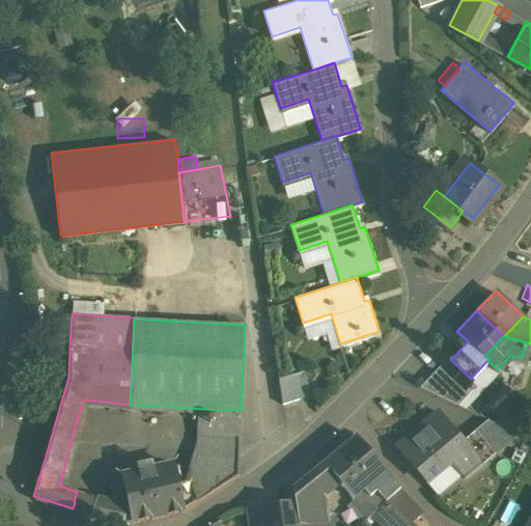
[(447,355),(419,384),(457,403),(468,392),(454,380),(458,376),(449,367),(453,362),(450,359),(451,359),(447,355)]
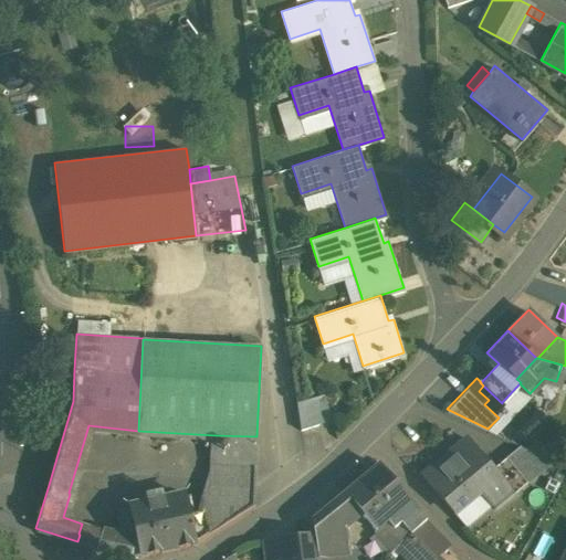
[(520,383),(502,402),(507,408),(507,409),(512,414),(531,394),(530,393),(520,383)]
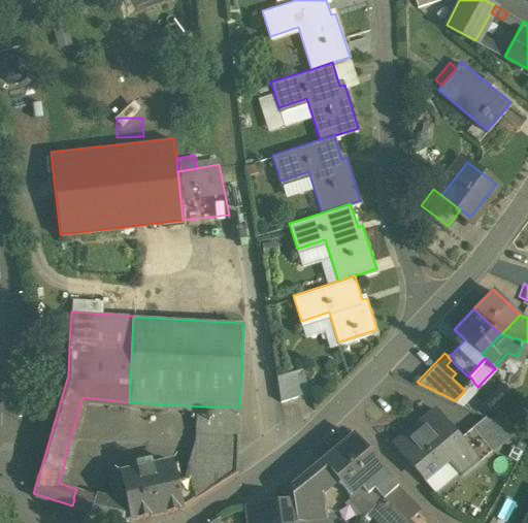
[(468,377),(451,360),(447,365),(456,373),(452,378),(465,390),(473,382),(473,381),(468,376),(468,377)]
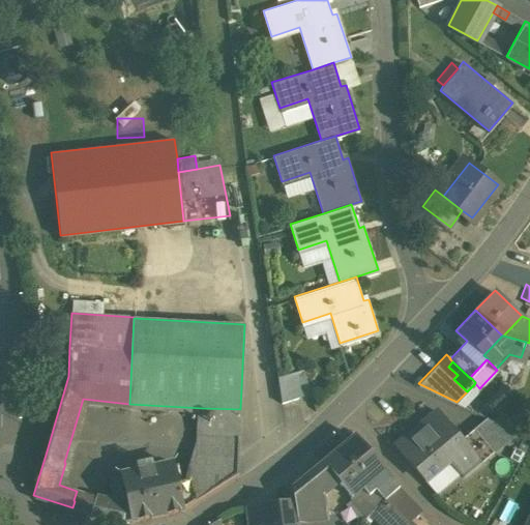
[(302,368),(291,372),(298,396),(310,391),(302,368)]
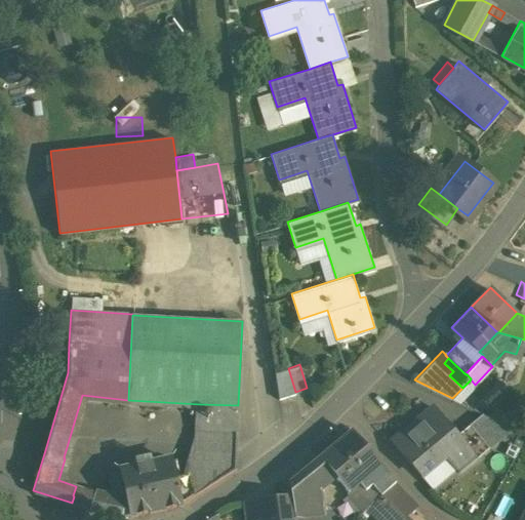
[(288,368),(275,372),(279,397),(295,392),(288,368)]
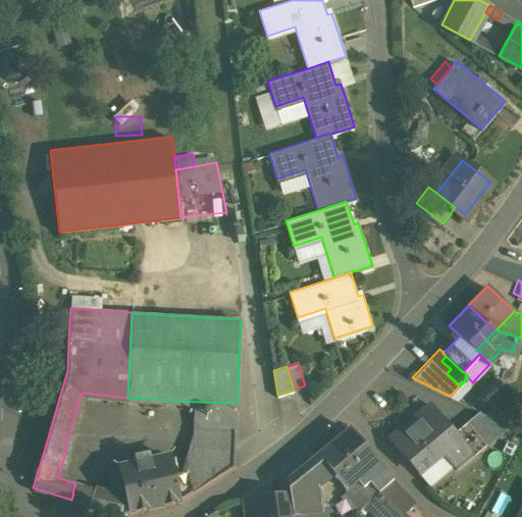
[(237,403),(199,402),(198,428),(236,430),(237,403)]
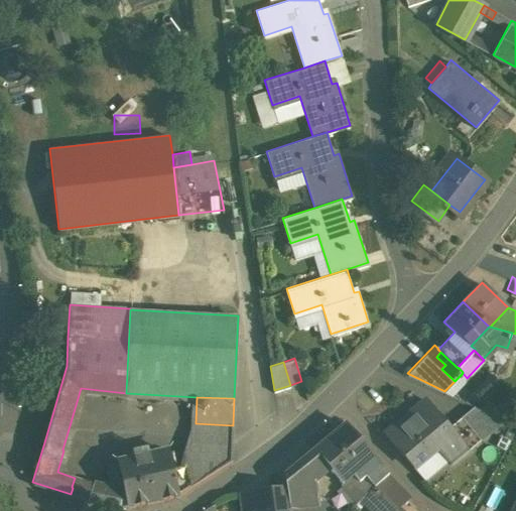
[(448,425),(425,397),(385,430),(413,465),(437,444),(447,458),(464,445),(465,444),(448,425)]
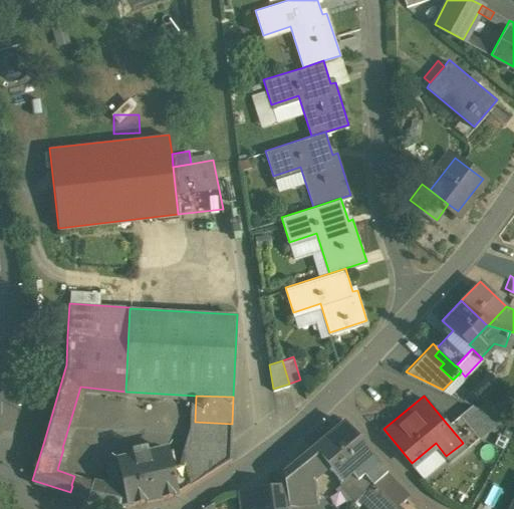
[(472,404),(447,424),(463,443),(462,444),(465,448),(502,418),(472,404)]
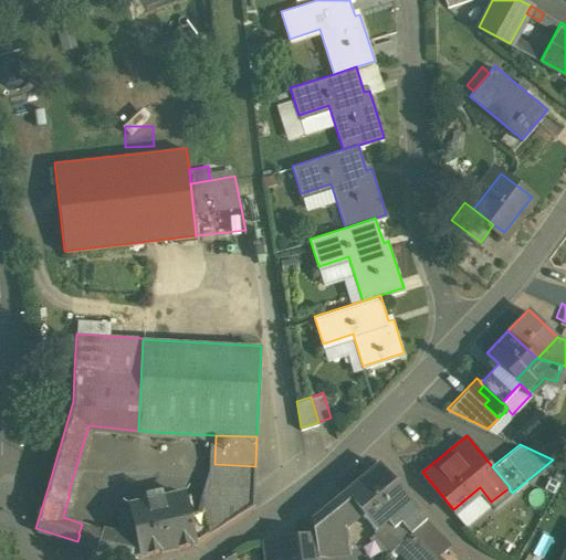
[(421,513),(379,463),(345,492),(360,509),(375,527),(387,517),(390,520),(392,518),(397,522),(400,519),(407,526),(421,513)]
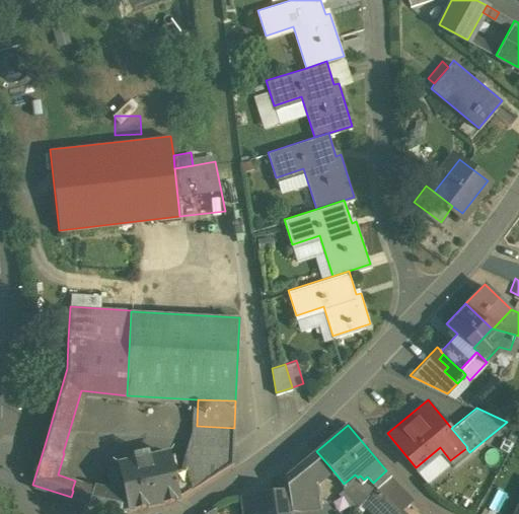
[(234,428),(197,426),(192,443),(233,445),(234,428)]
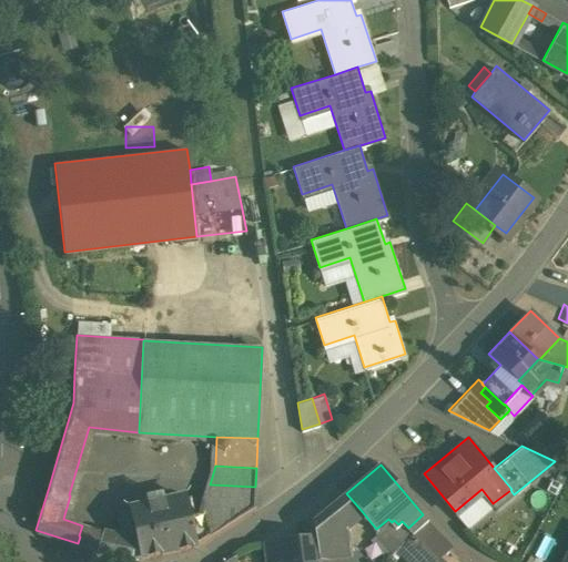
[(255,487),(210,484),(202,512),(208,535),(254,506),(255,487)]
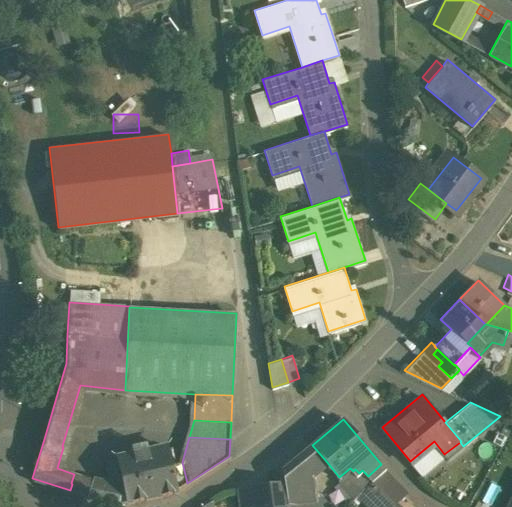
[(165,445),(118,456),(124,484),(128,501),(175,490),(169,465),(165,445)]
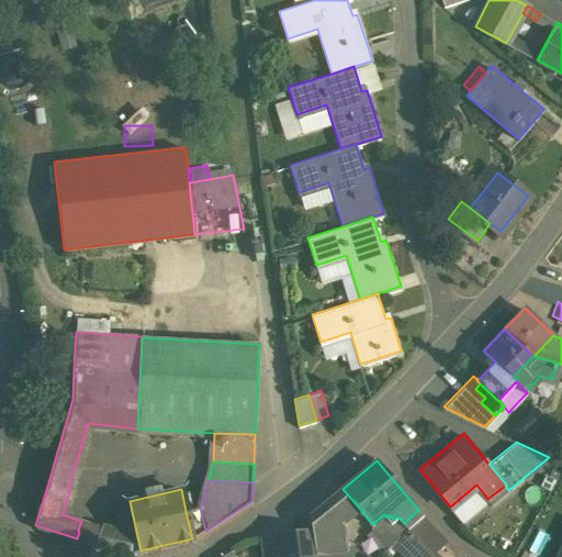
[(343,489),(328,501),(344,519),(358,507),(343,489)]
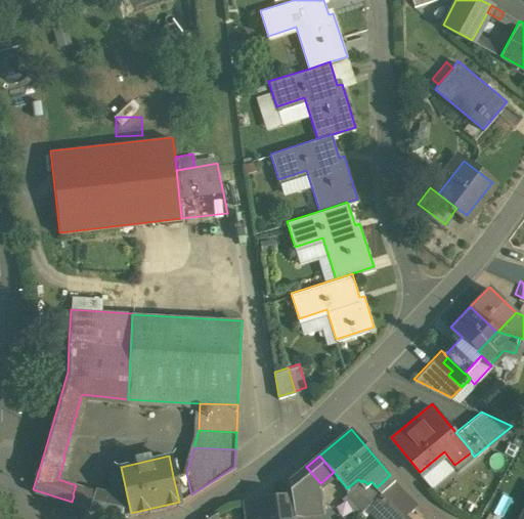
[(127,495),(121,467),(107,469),(113,492),(127,495)]
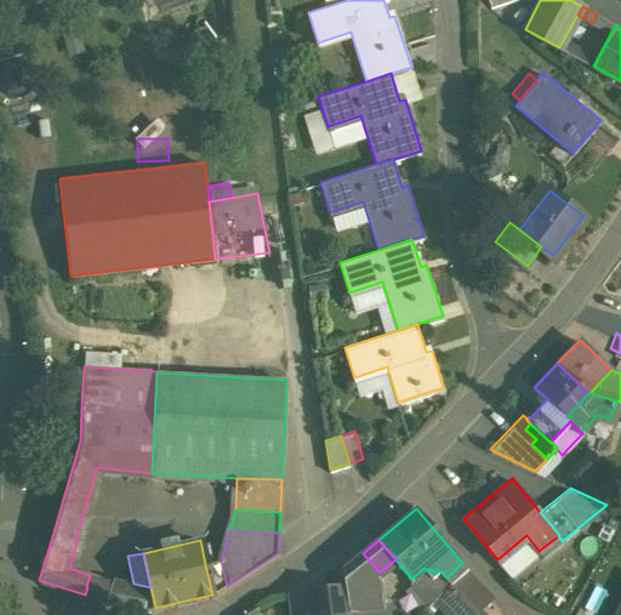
[(363,553),(342,570),(345,586),(347,614),(380,614),(376,576),(380,573),(363,553)]
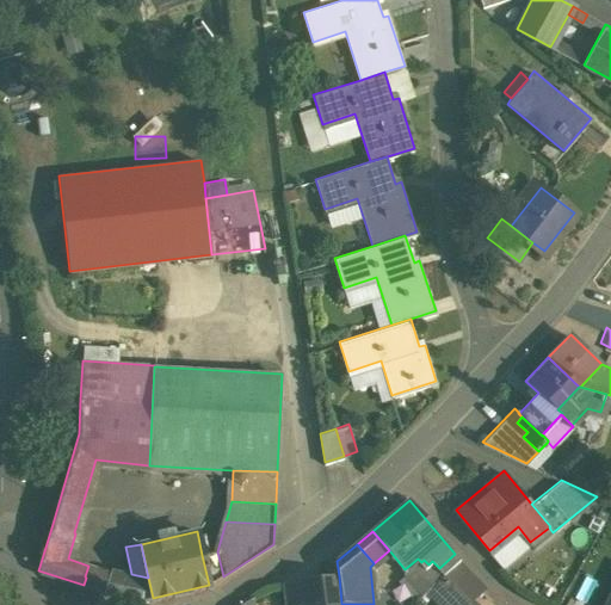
[(217,551),(202,555),(209,585),(223,576),(217,551)]
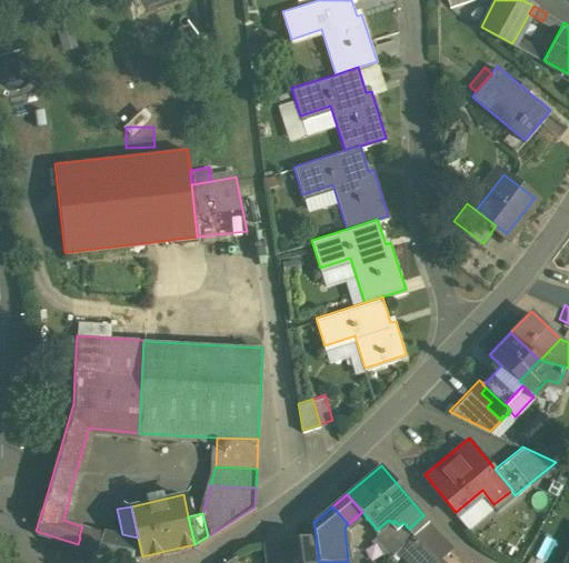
[(423,515),(409,529),(413,534),(427,521),(428,520),(423,515)]
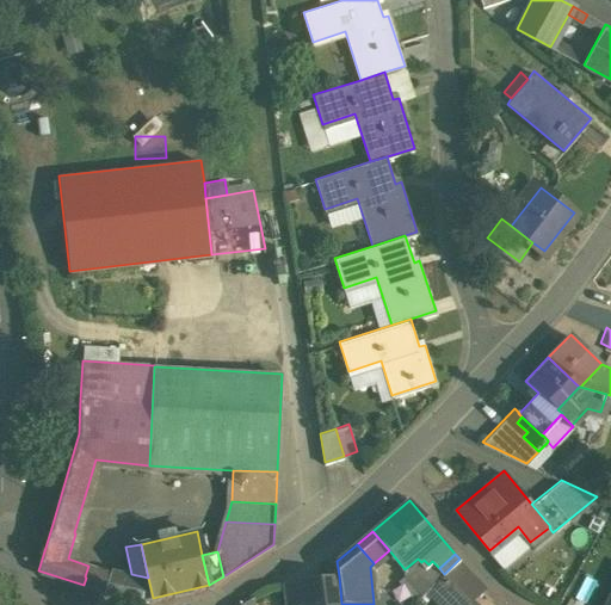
[(483,588),(458,560),(444,574),(429,588),(444,604),(466,604),(470,602),(483,588)]
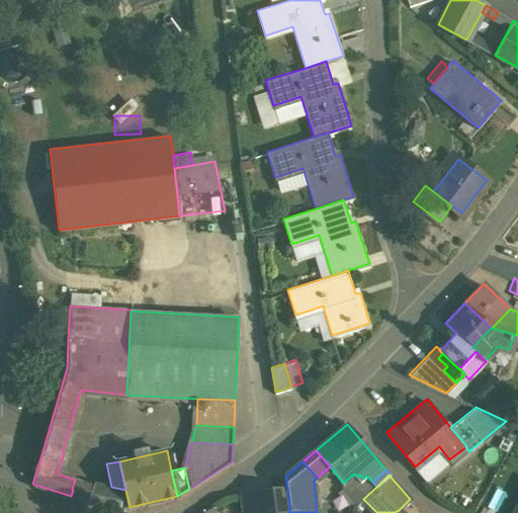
[(93,485),(75,480),(72,489),(73,490),(71,496),(88,502),(90,495),(93,485)]
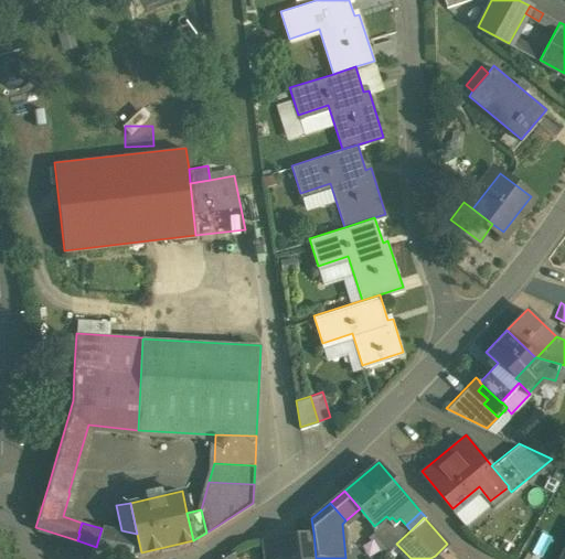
[(121,530),(103,526),(102,528),(98,539),(96,547),(129,555),(141,552),(137,534),(121,530)]
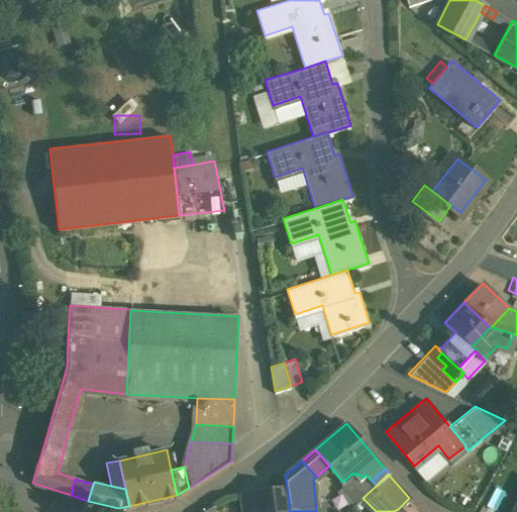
[(289,511),(287,488),(253,493),(255,511),(289,511)]
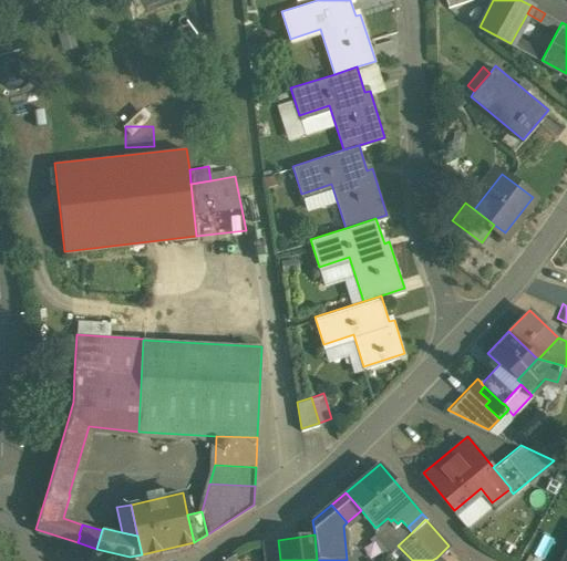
[(280,560),(278,540),(264,541),(266,560),(280,560)]
